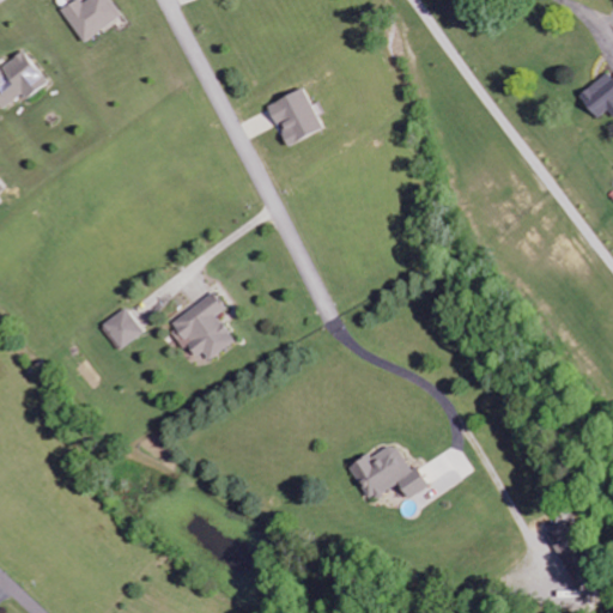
[(84,43),(123,17),(111,0),(84,0),(83,2),(80,0),(77,0),(62,11),(84,43)]
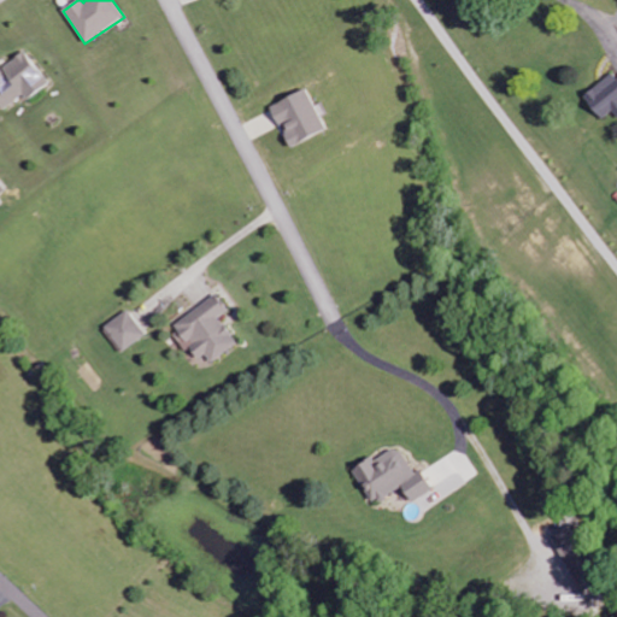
[(0,68),(0,109),(1,112),(23,97),(27,100),(48,86),(23,51),(0,68)]
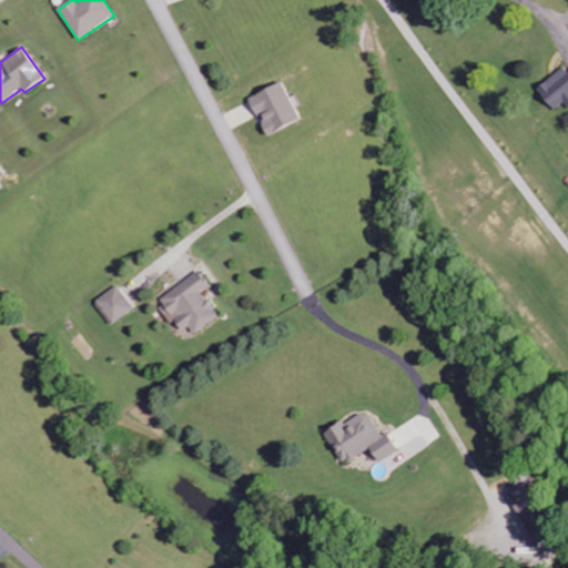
[(554,111),(565,103),(567,108),(567,72),(567,73),(564,69),(537,89),(554,111)]
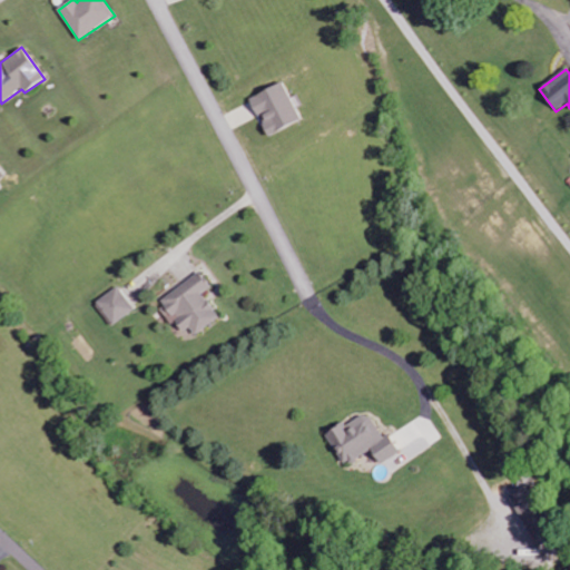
[(303,120),(283,82),(251,99),(269,137),(303,120)]
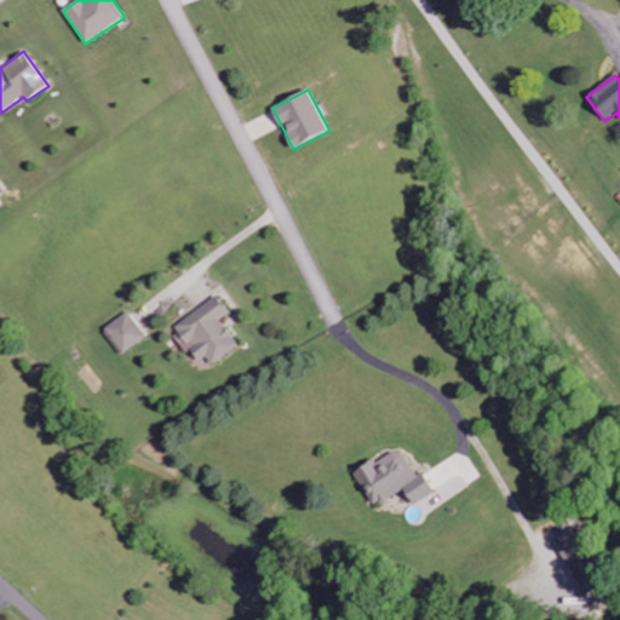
[(176,326),(189,346),(193,344),(208,368),(240,346),(222,320),(230,315),(219,298),(176,326)]
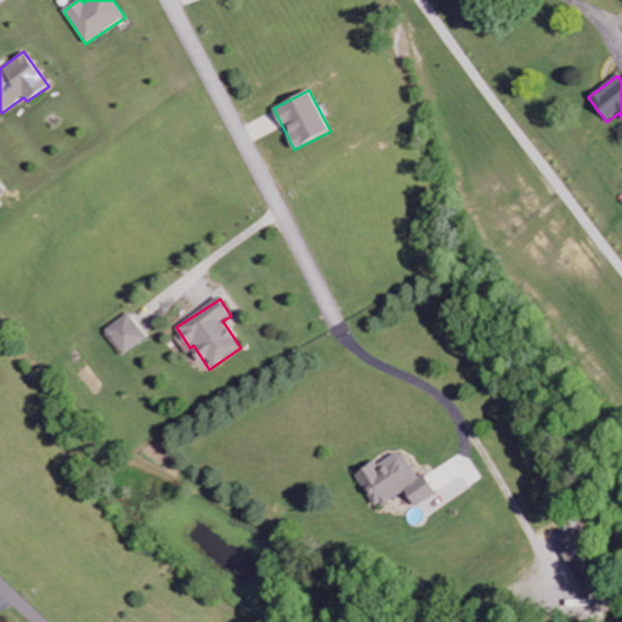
[(106,331),(125,356),(148,339),(130,314),(106,331)]
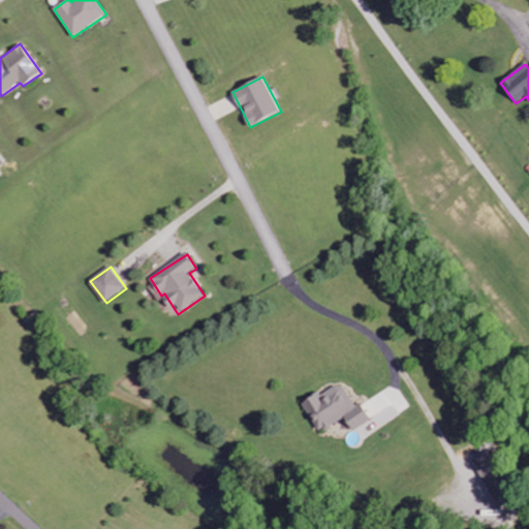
[(356,407),(340,383),(320,397),(318,394),(302,404),(321,434),(344,418),(353,433),(371,421),(361,405),(356,407)]
